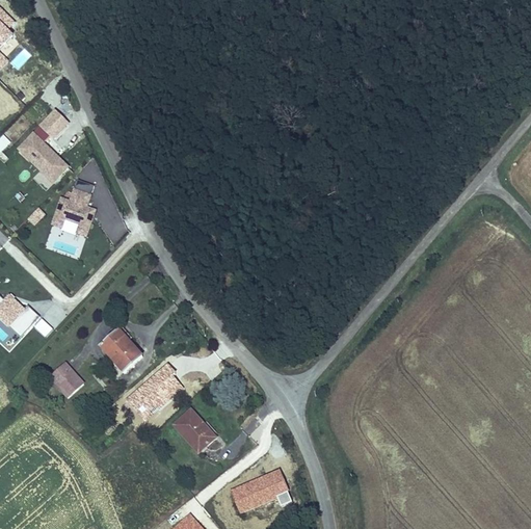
[(0,61),(19,42),(0,24),(0,61)]
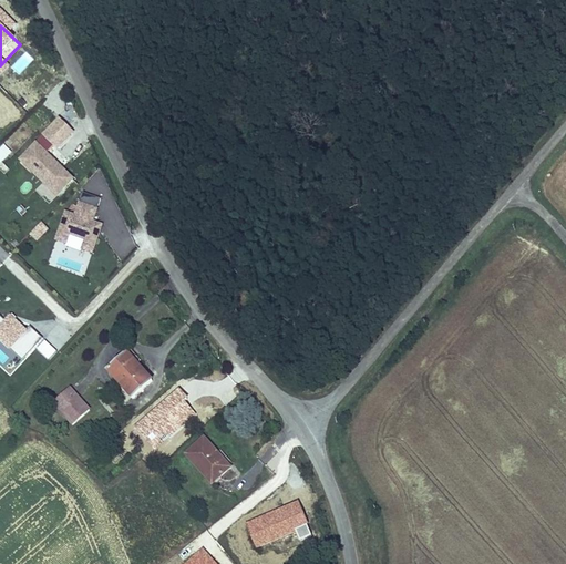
[(73,132),(58,115),(40,133),(57,149),(73,132)]
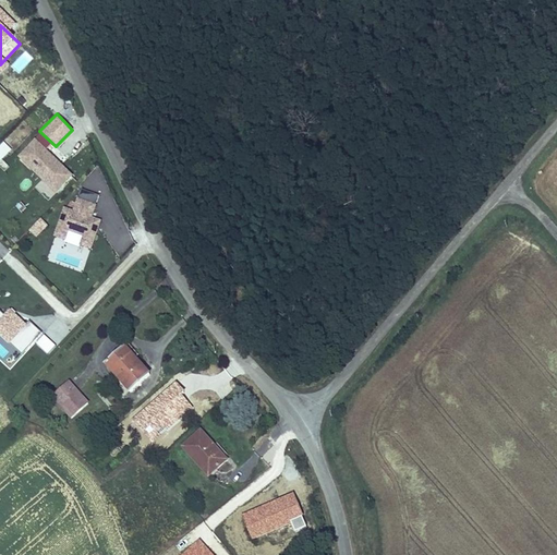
[(72,175),(34,137),(16,156),(55,192),(72,175)]
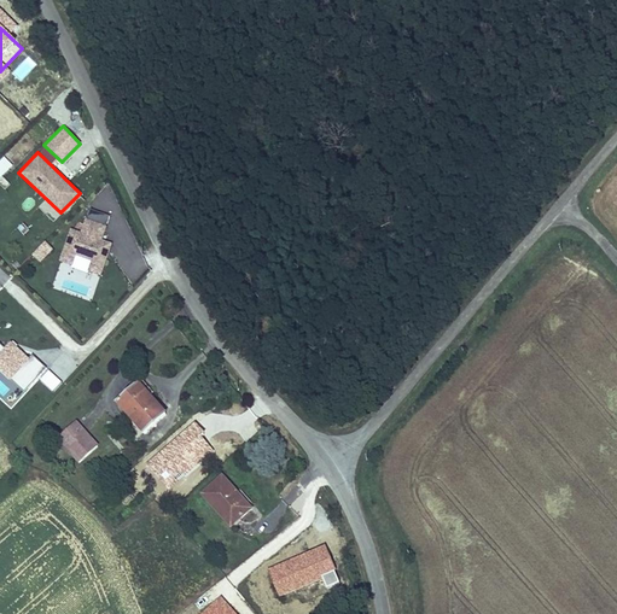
[(110,214),(89,206),(81,231),(69,226),(58,257),(71,262),(75,253),(91,259),(87,269),(102,274),(112,243),(102,239),(110,214)]
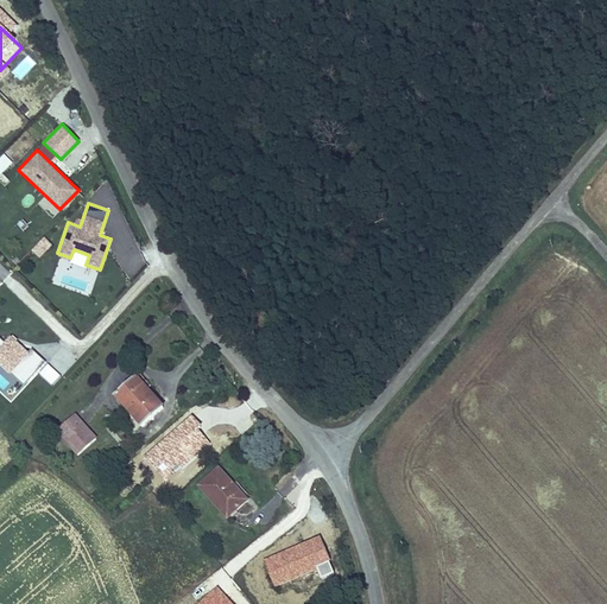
[(38,256),(52,242),(45,235),(31,249),(38,256)]
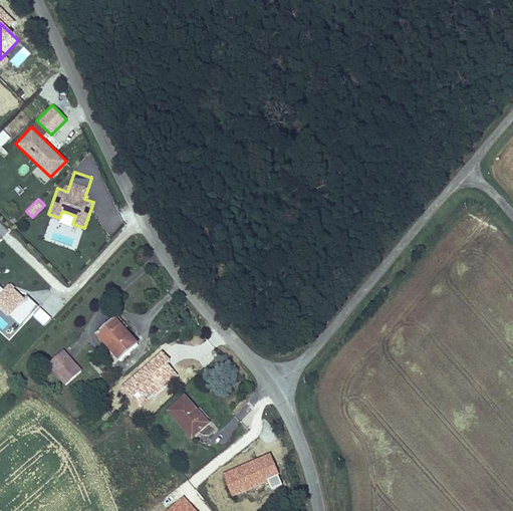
[(0,308),(17,325),(37,303),(26,293),(23,297),(7,282),(1,288),(0,287),(0,308)]
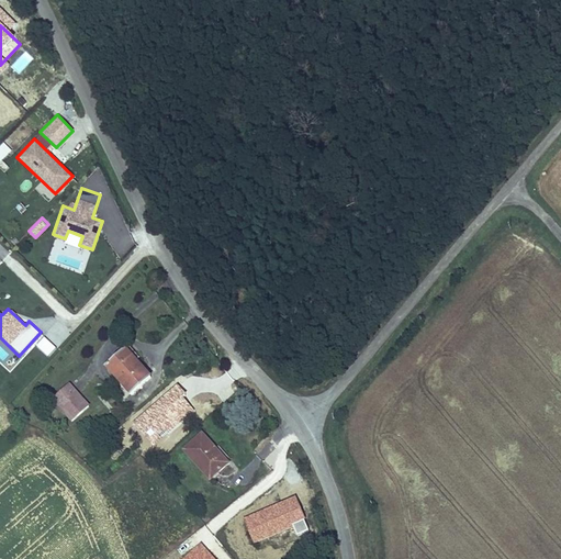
[(0,359),(8,367),(19,357),(0,338),(0,359)]
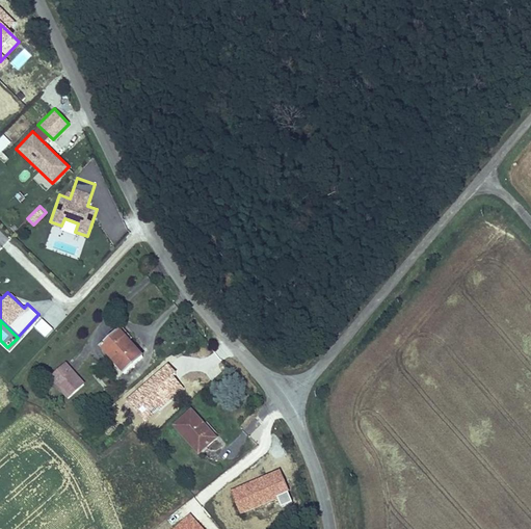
[(118,328),(98,347),(121,372),(141,354),(118,328)]
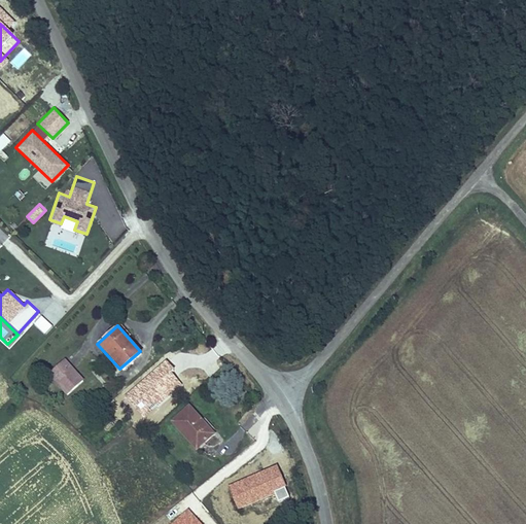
[(65,395),(83,379),(64,358),(46,374),(65,395)]
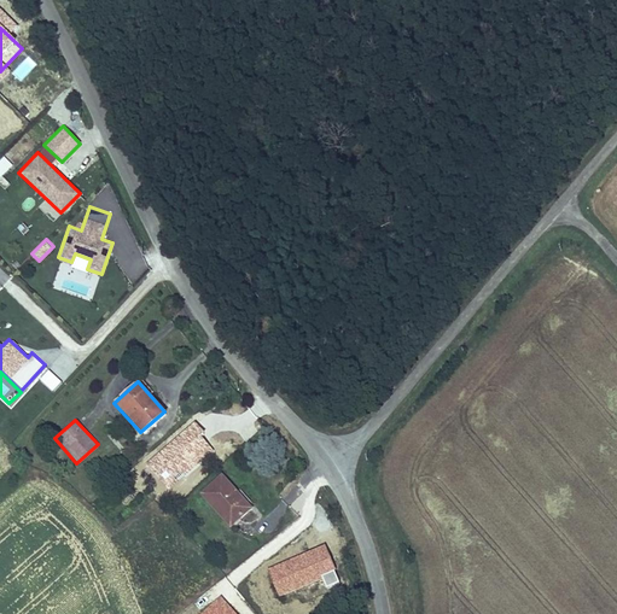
[(221,474),(198,493),(230,528),(252,508),(221,474)]
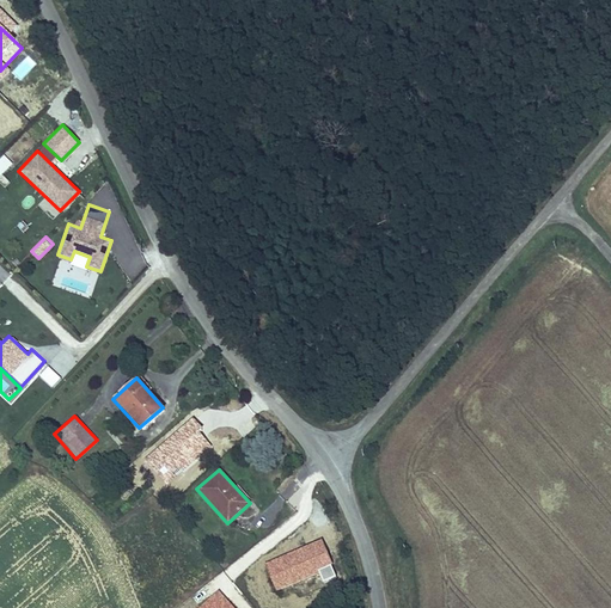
[(322,581),(336,576),(323,541),(267,563),(276,588),(318,571),(322,581)]
